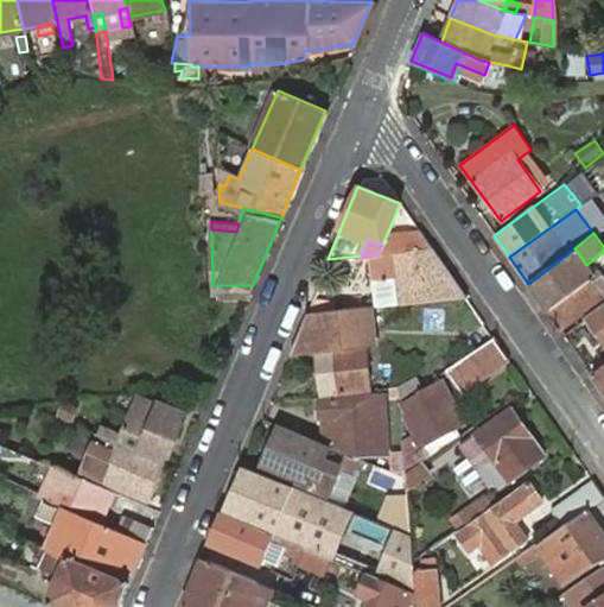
[(574,248),(528,284),(558,326),(603,291),(603,276),(597,265),(590,270),(586,265),(574,248)]
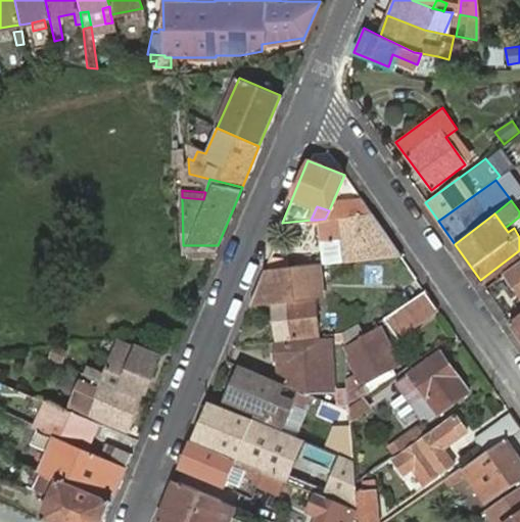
[(325,219),(317,220),(320,241),(342,239),(345,262),(400,255),(372,215),(325,219)]
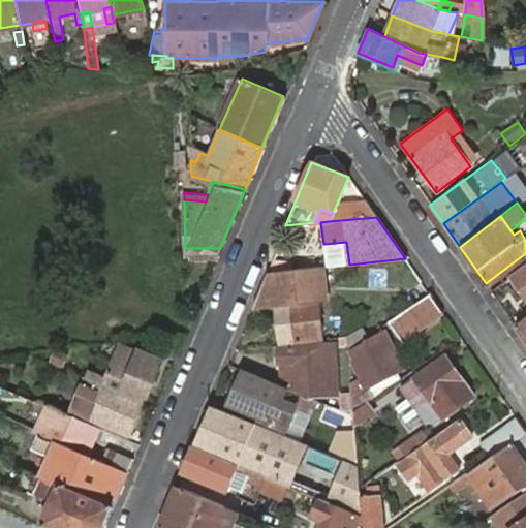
[(525,299),(525,264),(508,276),(525,299)]
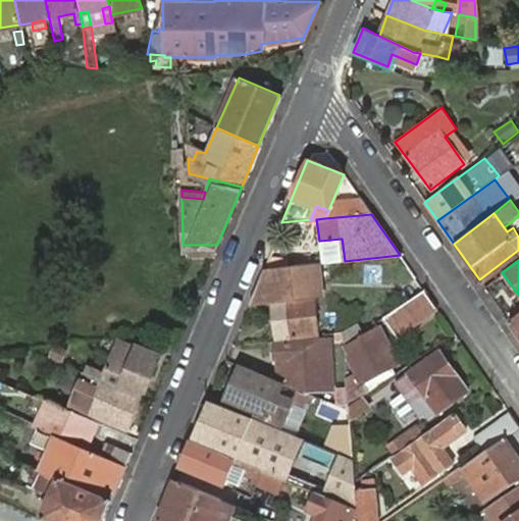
[(317,264),(261,270),(249,302),(270,299),(275,340),(318,334),(314,296),(320,296),(317,264)]
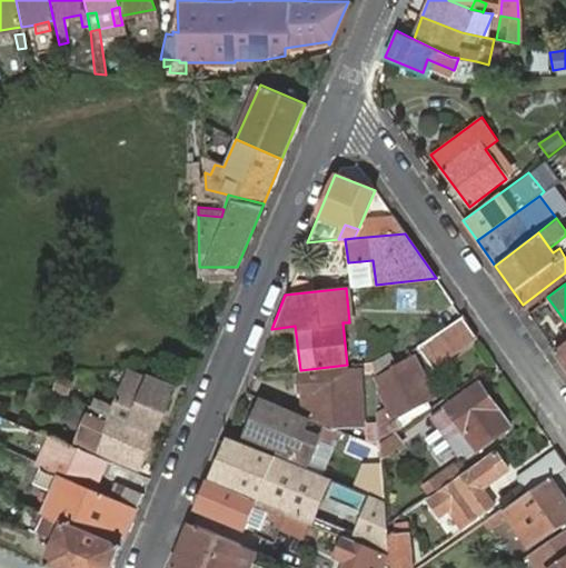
[(473,330),(460,312),(426,334),(438,351),(473,330)]
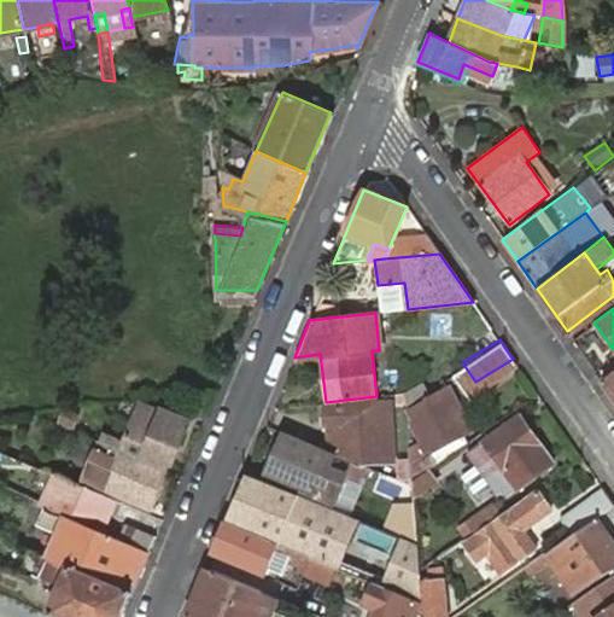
[(462,362),(450,370),(463,390),(475,382),(462,362)]
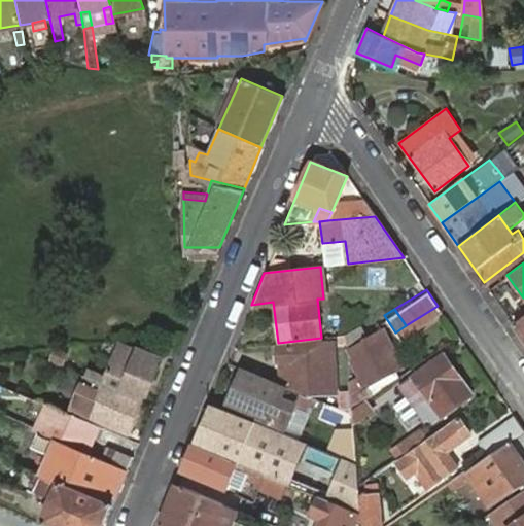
[(523,314),(512,323),(523,341),(523,314)]
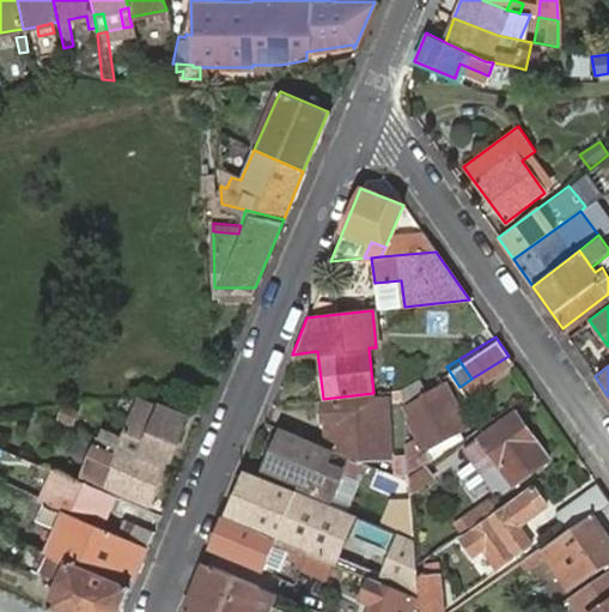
[(425,449),(467,430),(445,386),(403,408),(425,449)]
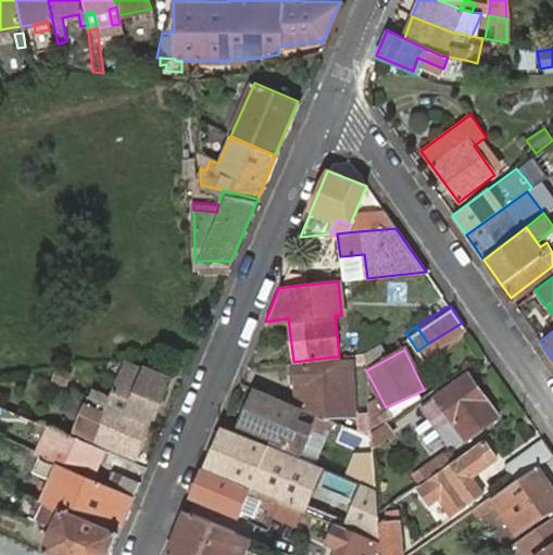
[(290,365),(290,381),(299,381),(300,405),(325,415),(351,414),(350,360),(322,361),(290,365)]
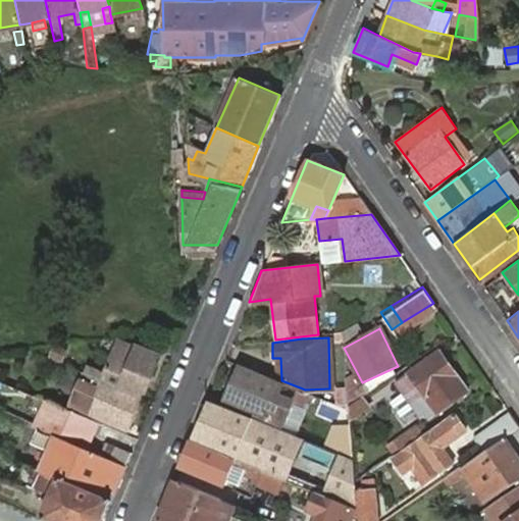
[(93,374),(139,395),(153,360),(156,356),(119,340),(116,345),(106,368),(88,361),(84,371),(93,374)]
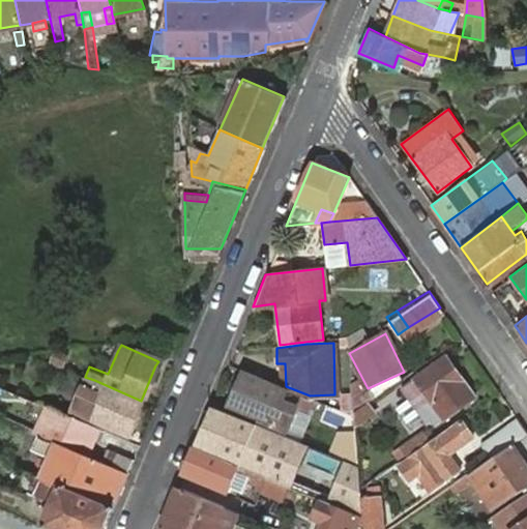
[(54,350),(49,361),(64,368),(69,355),(54,350)]
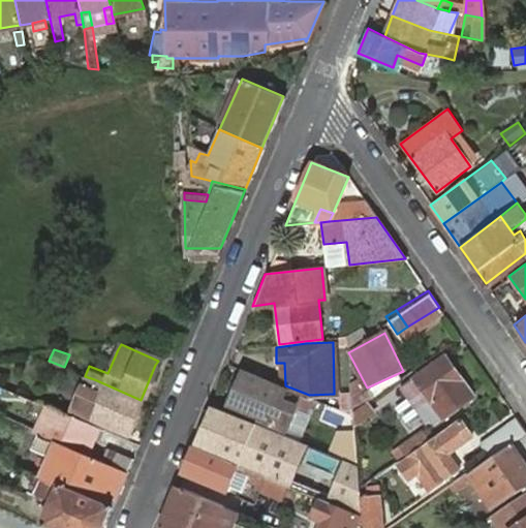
[(400,387),(426,424),(431,421),(433,424),(470,397),(443,359),(400,387)]
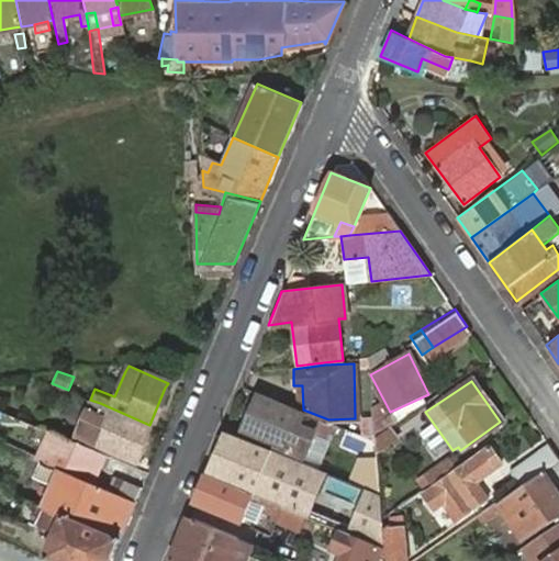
[(316,421),(256,395),(242,430),(311,459),(314,449),(306,446),(316,421)]
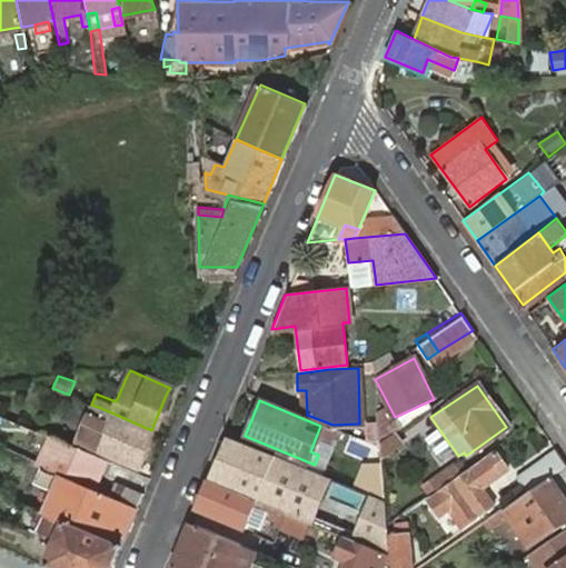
[(101,408),(91,405),(75,445),(133,468),(151,430),(101,408)]
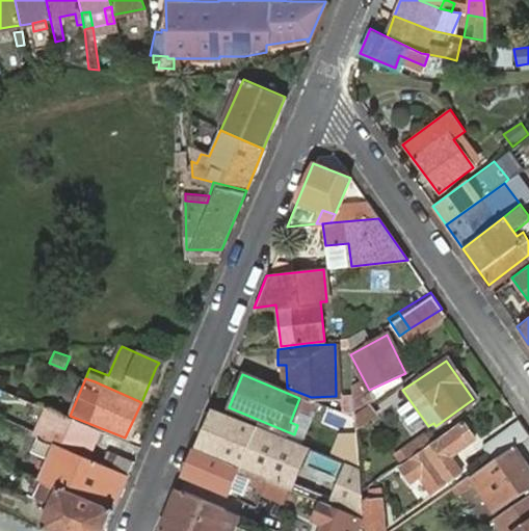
[(360,386),(349,390),(351,415),(367,404),(360,386)]
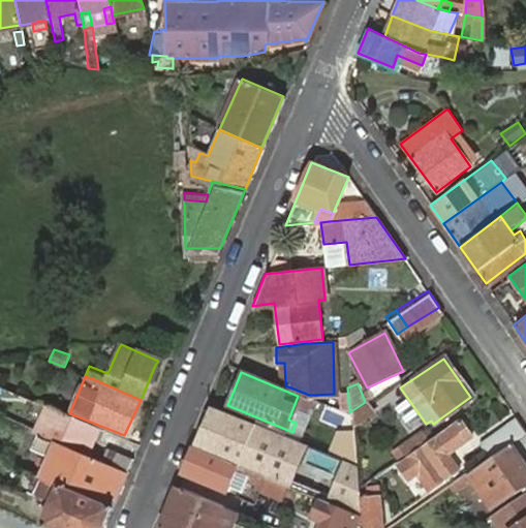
[(69,413),(0,384),(0,409),(37,426),(35,433),(58,443),(126,471),(138,441),(124,435),(69,413)]
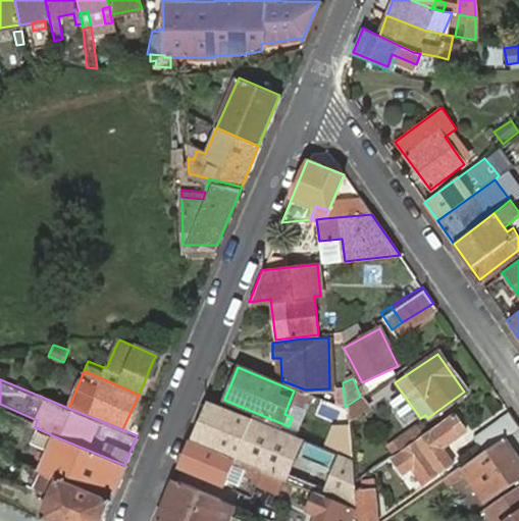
[(354,509),(357,511),(354,491),(351,460),(208,401),(191,440),(261,470),(283,479),(315,492),(354,509)]
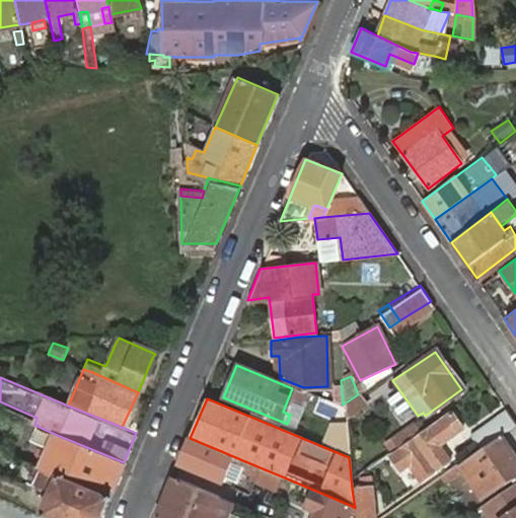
[(481,447),(515,423),(506,410),(471,434),(481,447)]
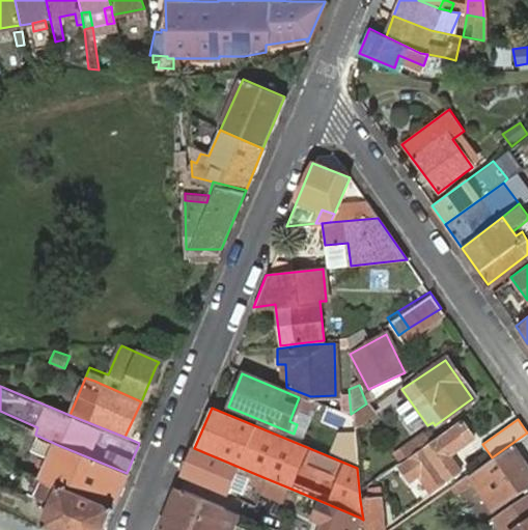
[(422,474),(432,486),(459,468),(450,455),(473,439),(462,424),(400,468),(410,482),(422,474)]
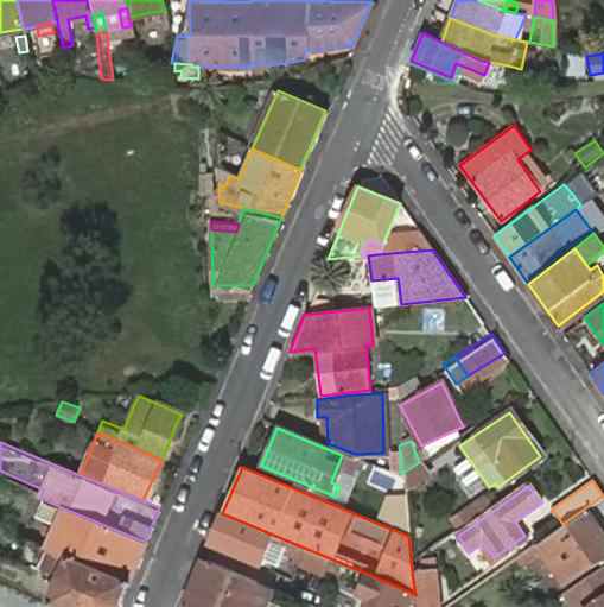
[(456,513),(463,524),(491,504),(484,493),(456,513)]
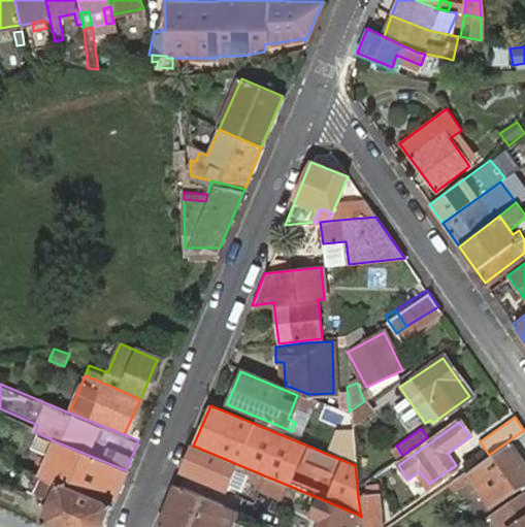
[(112,502),(126,470),(58,442),(52,457),(56,459),(47,480),(72,490),(74,487),(112,502)]
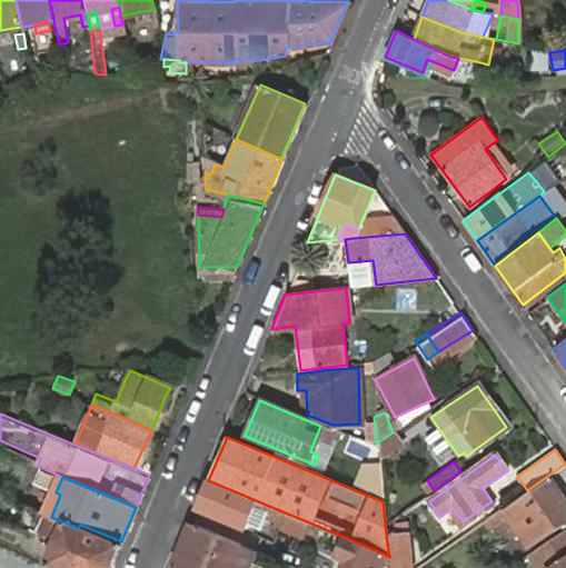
[(502,509),(486,519),(492,528),(507,519),(528,548),(565,522),(565,500),(552,479),(504,512),(502,509)]
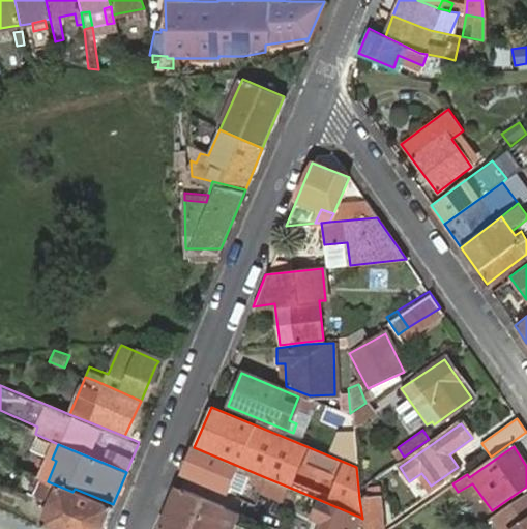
[(265,477),(194,447),(184,472),(228,491),(230,487),(234,477),(246,482),(260,489),(265,477)]
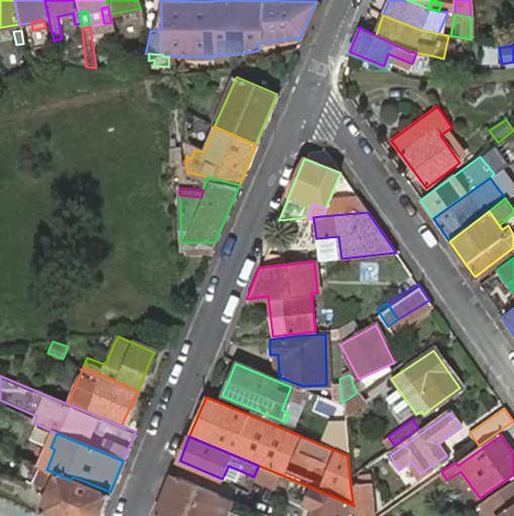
[(236,479),(240,471),(228,466),(224,475),(236,479)]
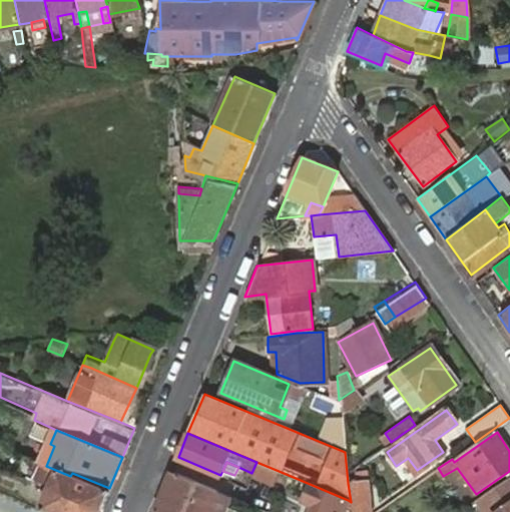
[(279,471),(257,462),(251,473),(250,477),(273,486),(279,471)]
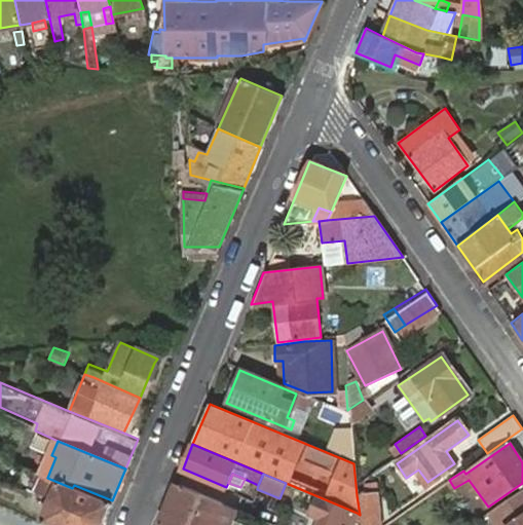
[(47,478),(42,476),(34,495),(50,502),(42,524),(43,524),(101,524),(110,504),(72,488),(47,478)]
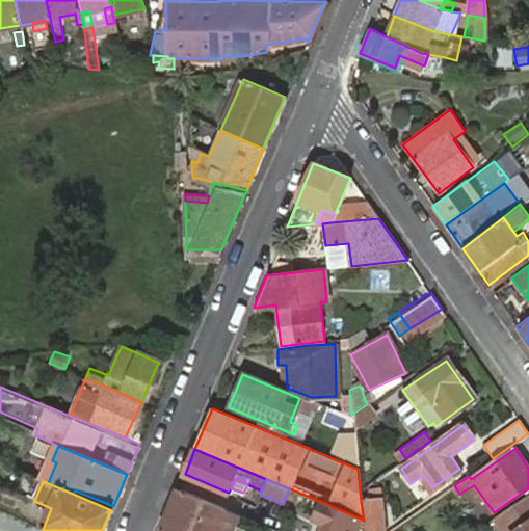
[(183,493),(178,489),(175,498),(180,500),(183,493)]
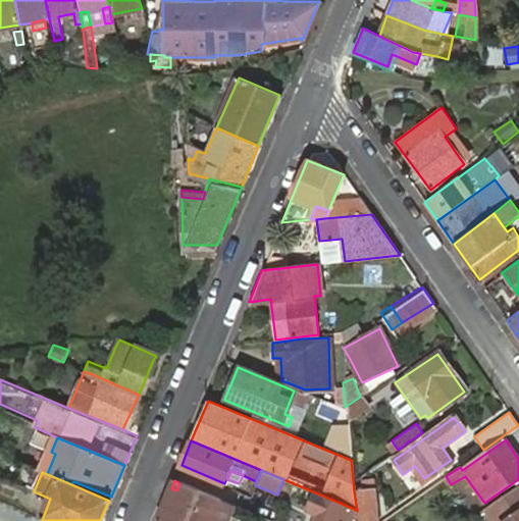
[(176,490),(171,488),(157,520),(223,520),(226,515),(230,505),(179,483),(176,490)]
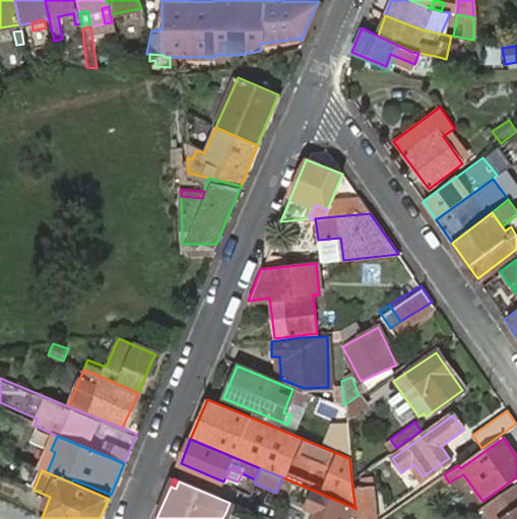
[(516,518),(516,483),(482,508),(491,518),(516,518)]
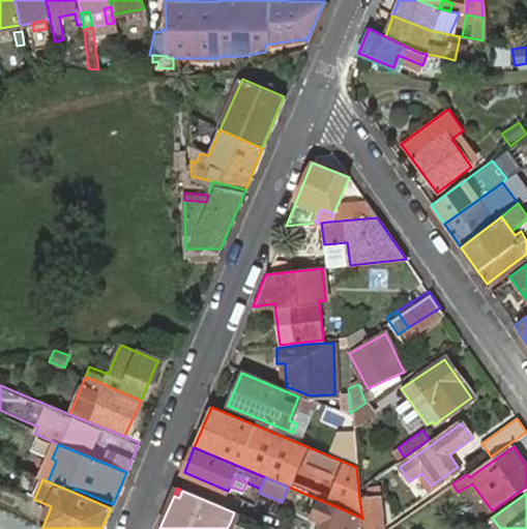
[(362,519),(362,528),(382,528),(381,497),(359,499),(362,519)]
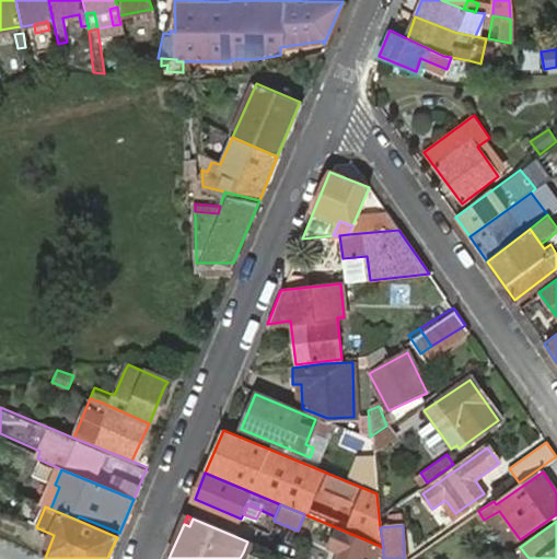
[(334,558),(374,558),(380,546),(338,528),(331,549),(337,552),(334,558)]
